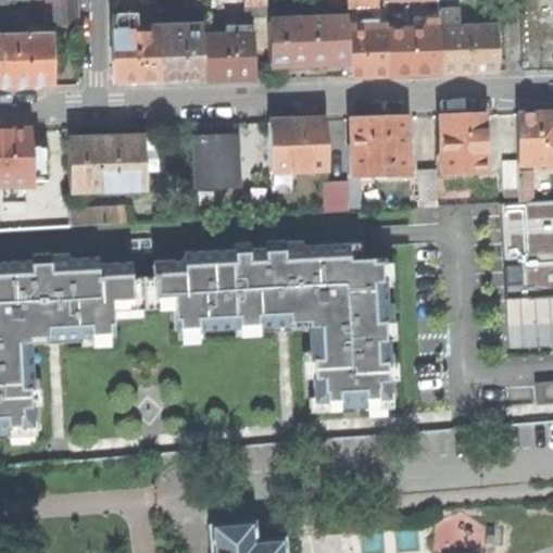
[(49,0),(49,21),(72,21),(83,21),(83,0),(49,0)]
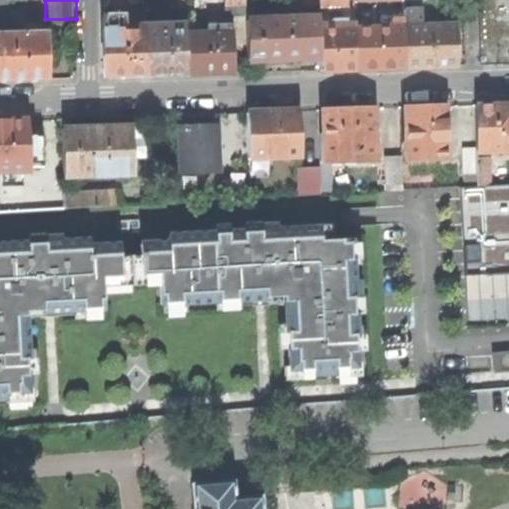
[(482,0),(484,63),(494,63),(508,61),(508,0),(482,0)]
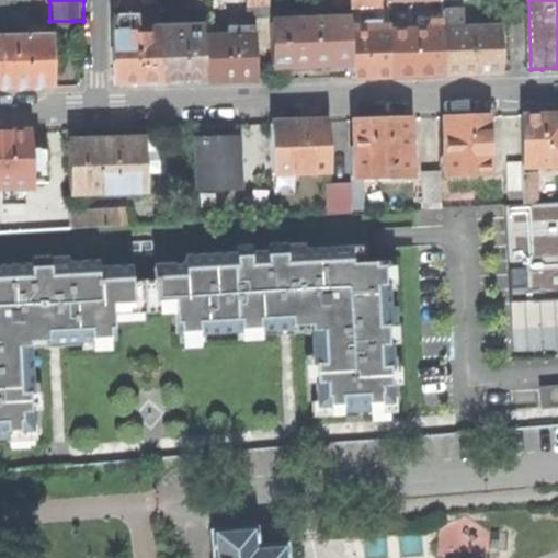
[(258,2),(258,14),(273,14),(273,2),(258,2)]
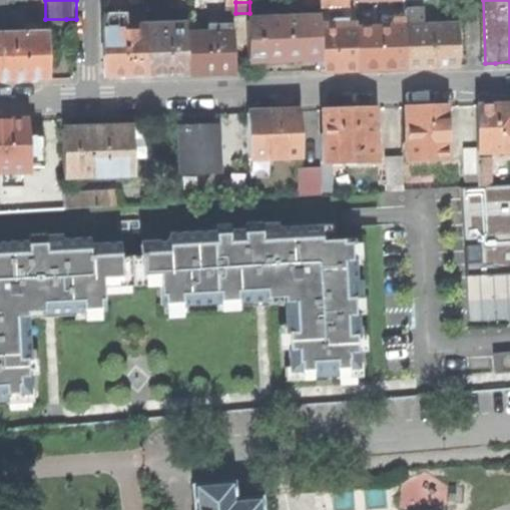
[(407,7),(408,25),(425,25),(425,7),(407,7)]
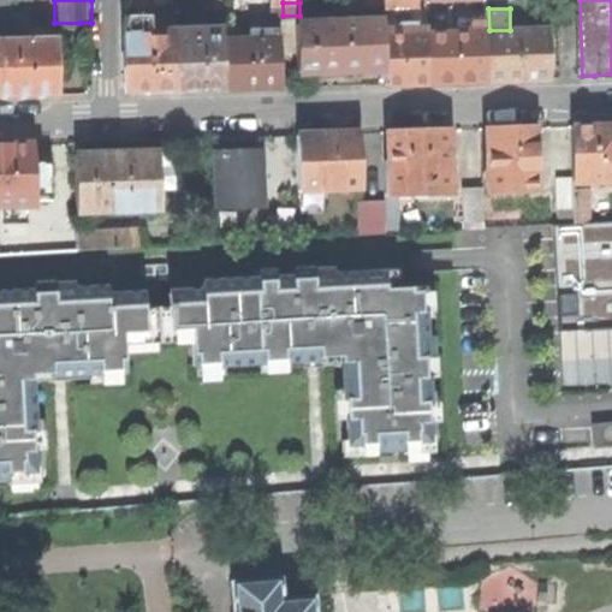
[(128,24),(130,90),(155,89),(179,89),(178,29),(153,29),(153,13),(129,13),(128,24)]
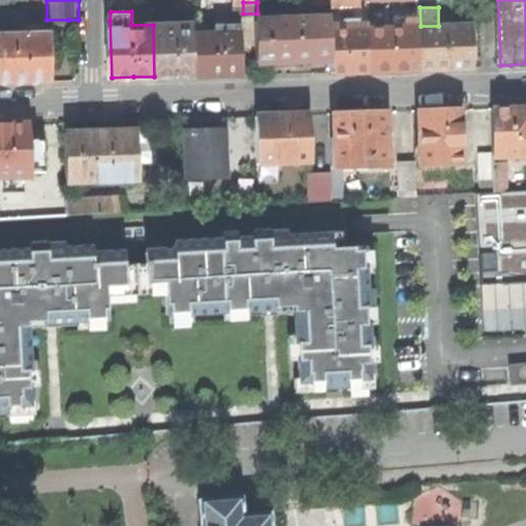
[(288,59),(316,58),(314,17),(258,19),(259,60),(288,59)]
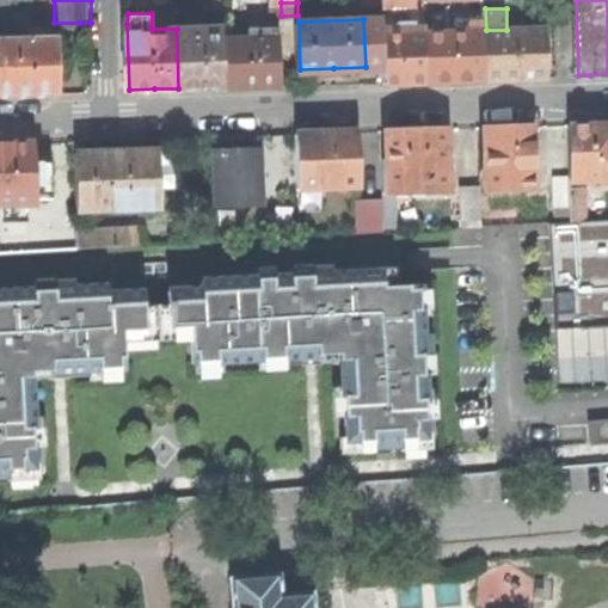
[(384,19),(363,19),(366,67),(386,67),(384,28),(384,19)]
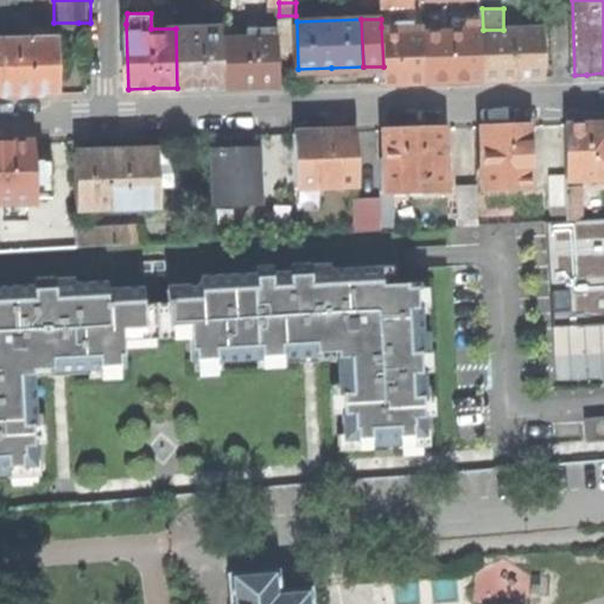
[(250,26),(250,38),(279,37),(278,25),(250,26)]
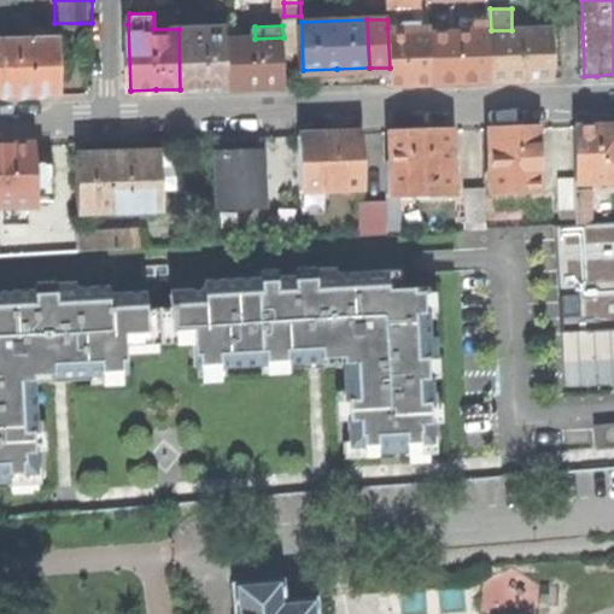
[(390,68),(391,82),(413,82),(433,81),(432,33),(432,25),(422,27),(403,27),(387,28),(390,68)]
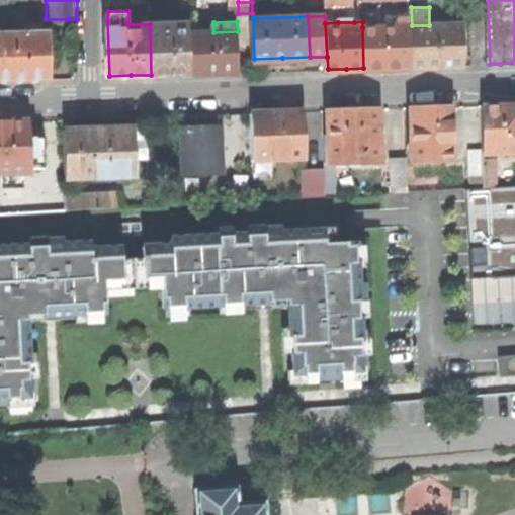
[(171,74),(192,74),(191,32),(190,22),(172,23),(172,29),(156,29),(156,23),(150,24),(151,75),(171,74)]
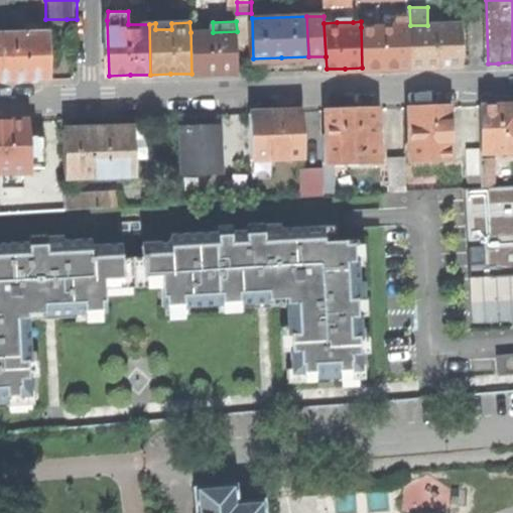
[(462,24),(427,25),(410,25),(411,67),(436,66),(463,65),(462,24)]
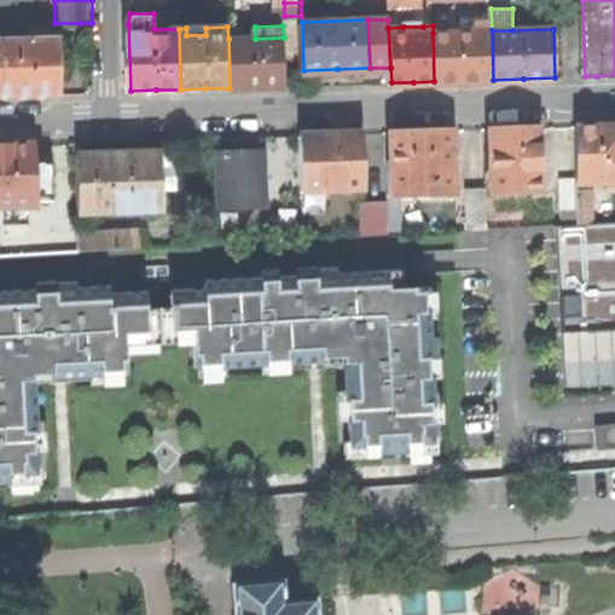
[(493,80),(492,30),(433,33),(434,81),(468,80),(493,80)]
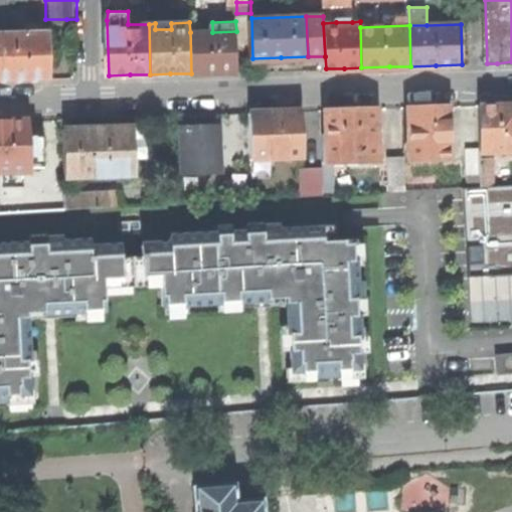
[(0,78),(22,78),(51,77),(49,29),(0,30),(0,78)]
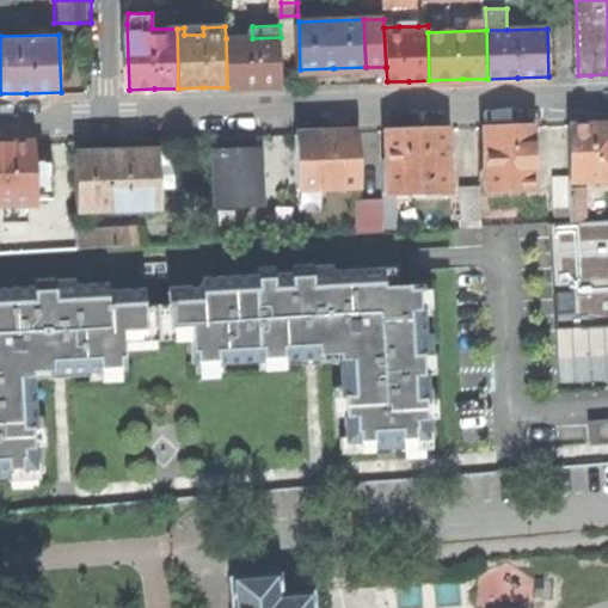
[(282,85),(281,37),(252,38),(226,38),(227,87),(257,86),(282,85)]
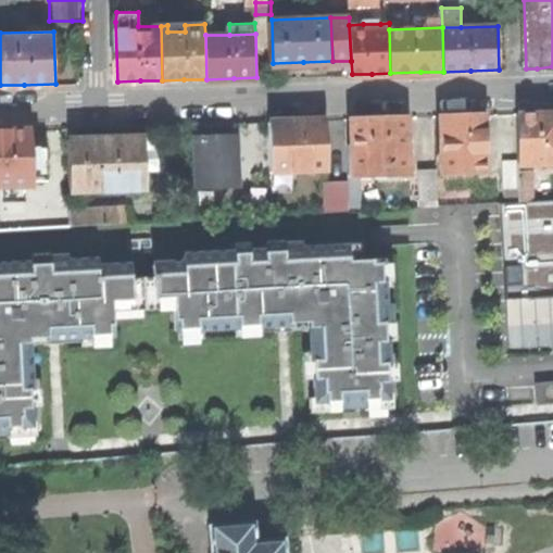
[(519,113),(520,154),(520,160),(552,161),(552,111),(539,112),(519,113)]
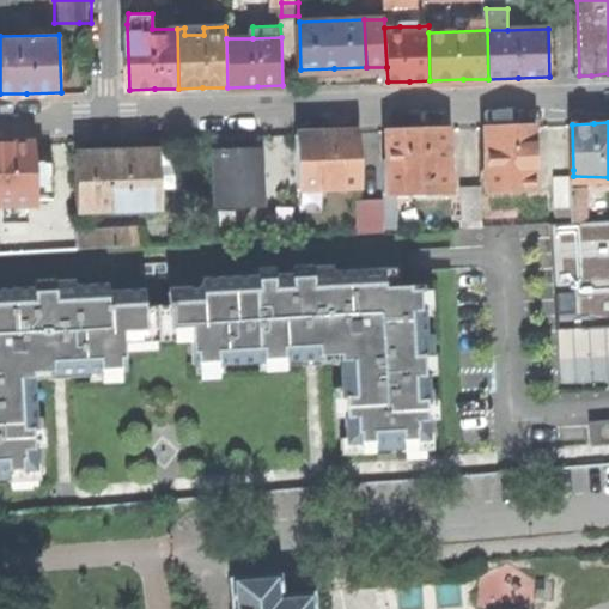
[(488,127),(489,189),(537,188),(536,126),(521,126),(488,127)]
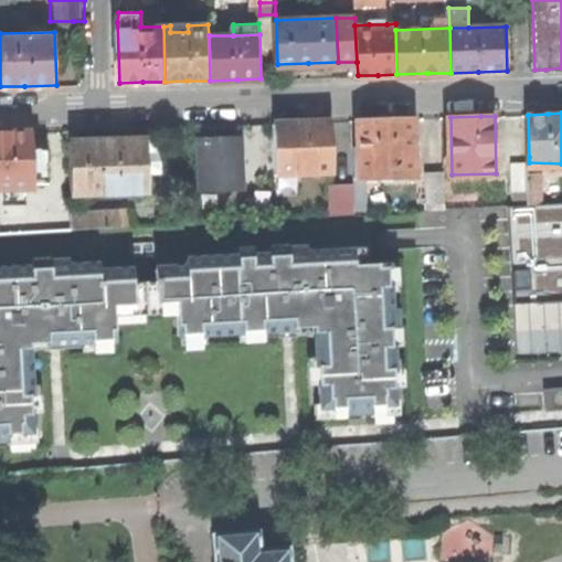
[(357,146),(357,178),(368,178),(417,176),(415,118),(400,118),(360,119),(361,146),(357,146)]
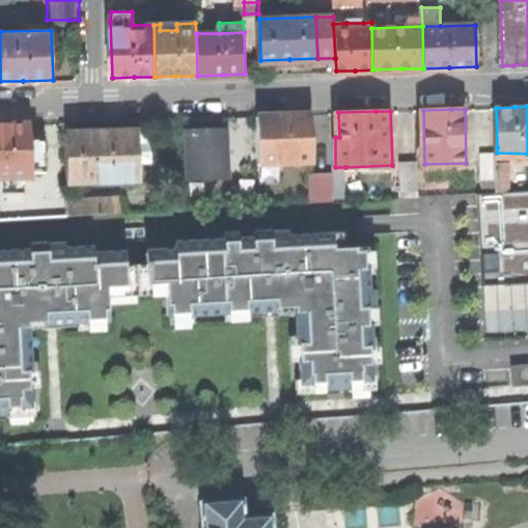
[(259,115),(261,162),(313,160),(312,113),(287,114),(259,115)]
